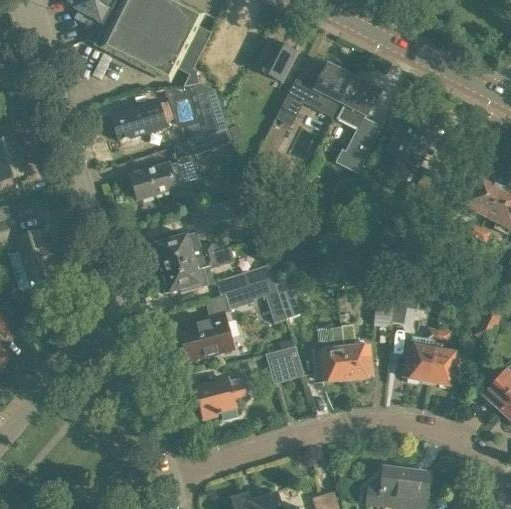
[(67,0),(68,2),(81,8),(76,16),(93,24),(86,38),(94,42),(93,44),(170,82),(177,68),(189,74),(183,84),(184,85),(187,85),(198,82),(197,73),(196,69),(193,67),(211,32),(194,23),(201,10),(181,0),(67,0)]
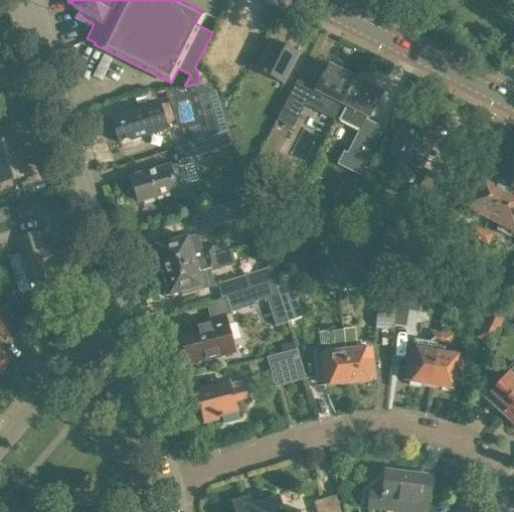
[(296,50),(272,38),(259,65),(283,77),(296,50)]
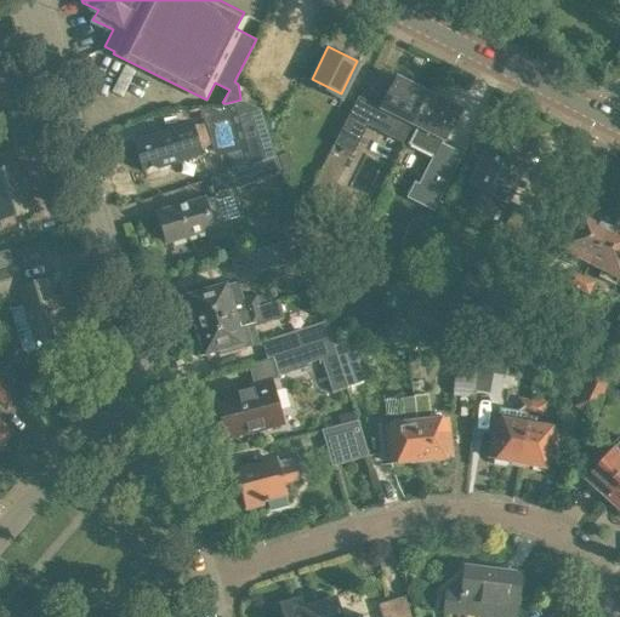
[(359,93),(335,142),(357,152),(369,127),(404,146),(415,124),(416,125),(432,92),(398,74),(381,106),(359,93)]
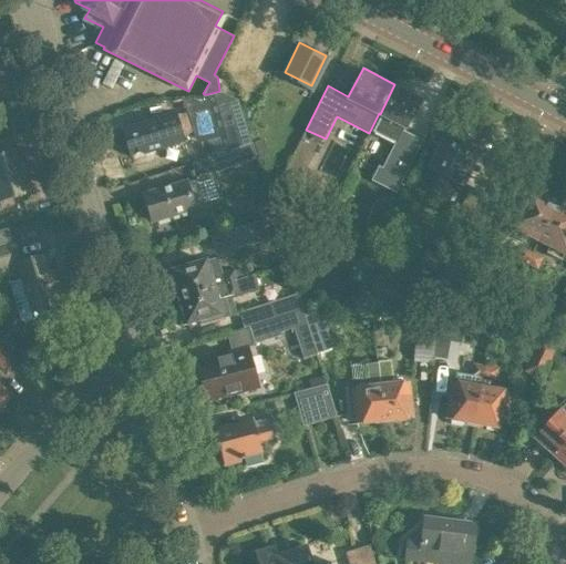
[(380,114),(373,130),(395,141),(382,166),(404,177),(423,139),(404,130),(420,98),(394,84),(380,114)]
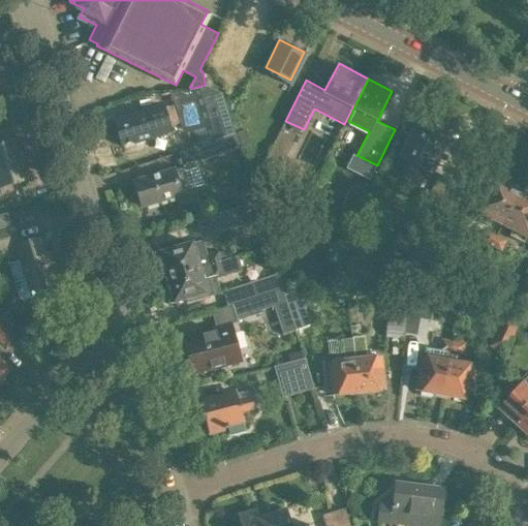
[(147,109),(115,118),(122,143),(123,143),(126,153),(142,148),(140,140),(174,129),(173,126),(180,124),(183,133),(191,130),(195,144),(221,135),(205,85),(193,88),(193,90),(169,89),(159,93),(163,104),(147,110),(147,109)]
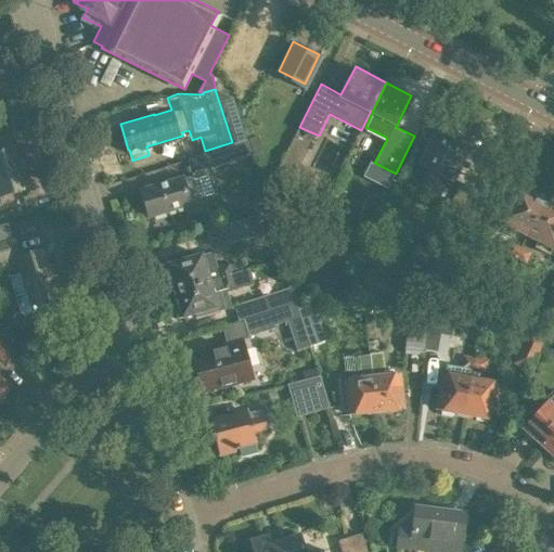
[(412,179),(439,192),(447,175),(452,178),(451,180),(454,182),(458,176),(455,175),(472,143),(469,142),(477,128),(448,113),(440,127),(439,126),(421,162),(412,179)]
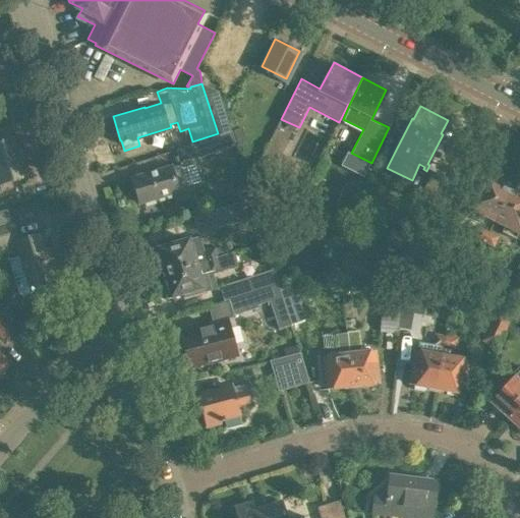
[(218,133),(192,141),(197,157),(236,144),(232,129),(218,133)]
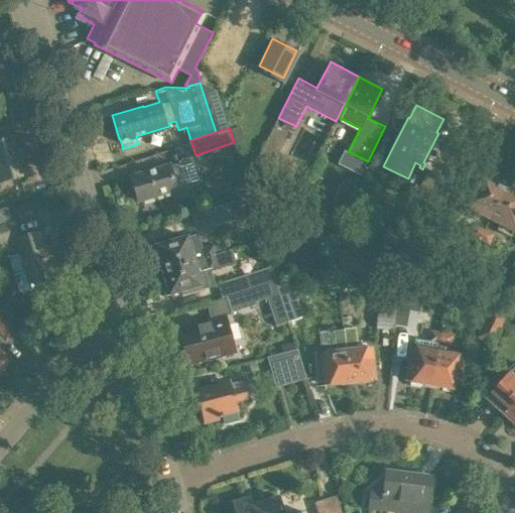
[(0,179),(27,171),(17,135),(0,140),(0,179)]
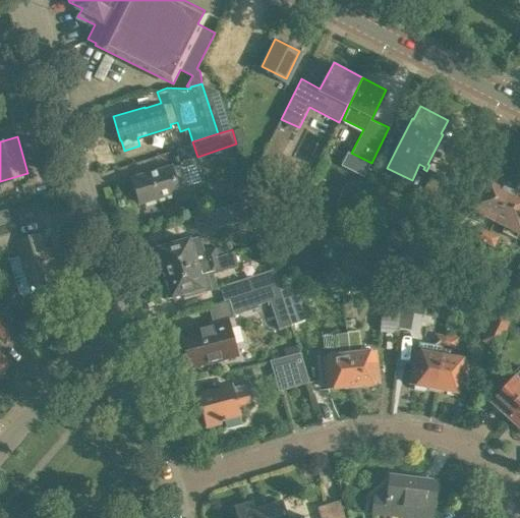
[(132,176),(140,202),(175,191),(178,200),(196,194),(193,182),(187,184),(181,163),(171,166),(171,164),(132,176)]
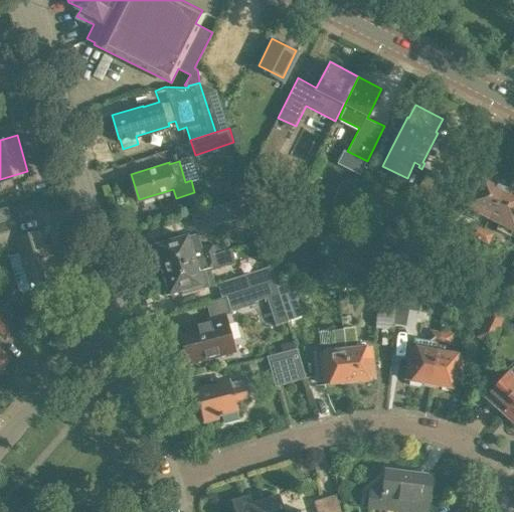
[(465,203),(462,211),(475,218),(479,210),(489,215),(505,183),(492,176),(491,173),(486,170),(483,172),(481,170),(464,203),(465,203)]
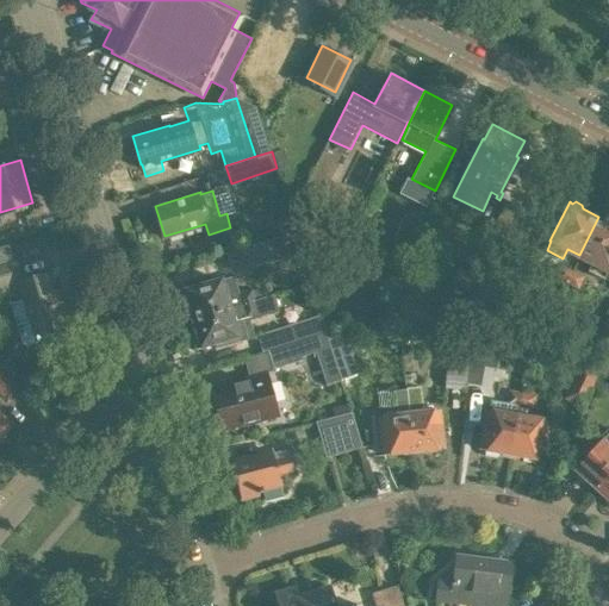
[(501,245),(520,255),(538,212),(522,202),(501,245)]
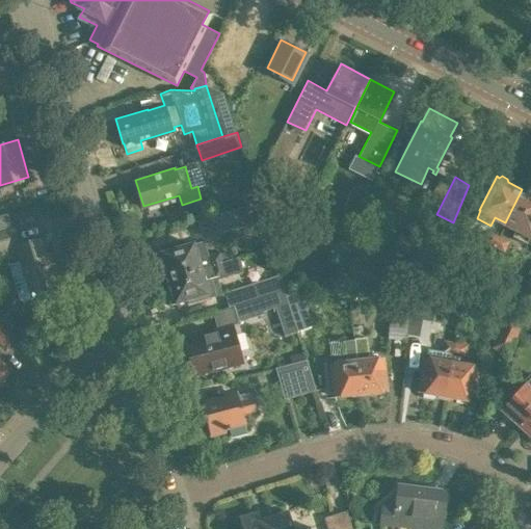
[(530,193),(522,189),(505,222),(516,229),(512,236),(526,243),(530,235),(530,193)]
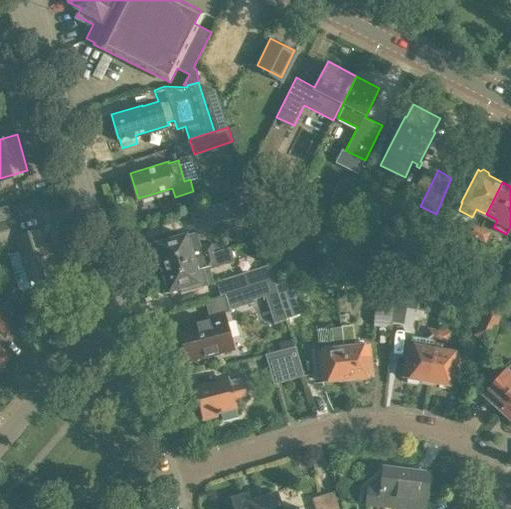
[(248,193),(219,202),(225,219),(253,211),(248,193)]
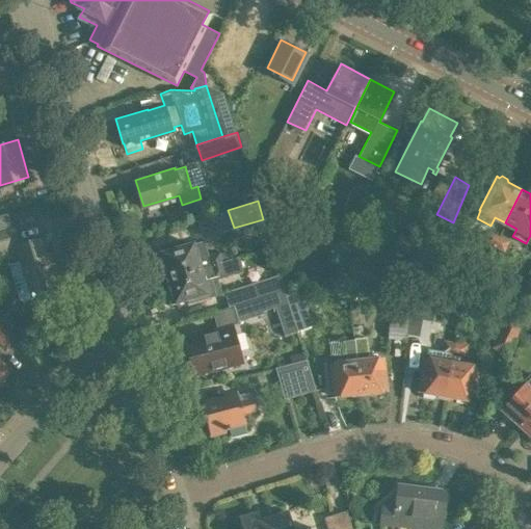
[(9,213),(0,215),(0,265),(8,263),(18,293),(19,297),(24,299),(33,296),(35,292),(34,288),(59,280),(54,262),(48,263),(41,239),(20,246),(9,213)]
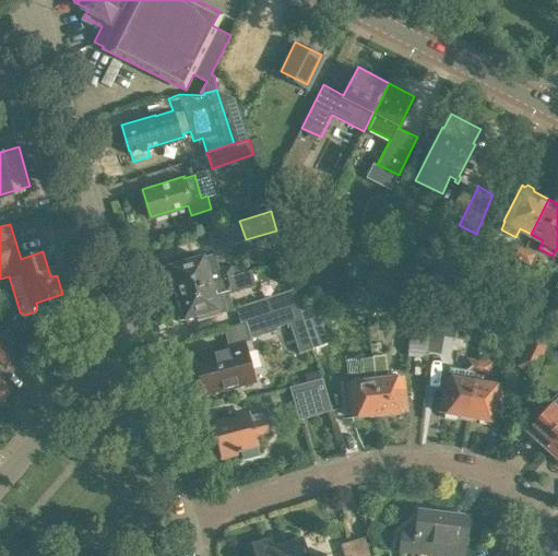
[(525,247),(514,241),(508,253),(519,259),(525,247)]
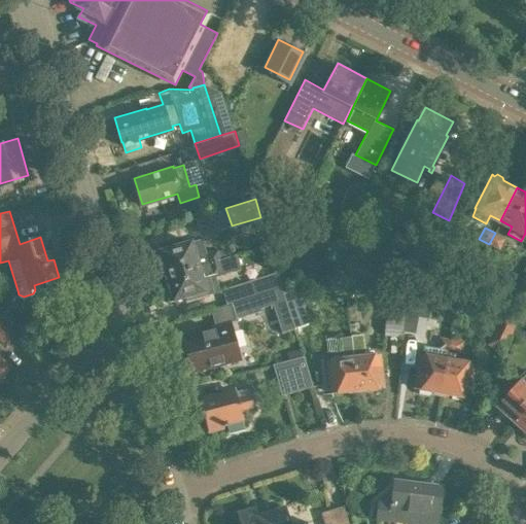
[(505,238),(495,233),(489,244),(499,248),(505,238)]
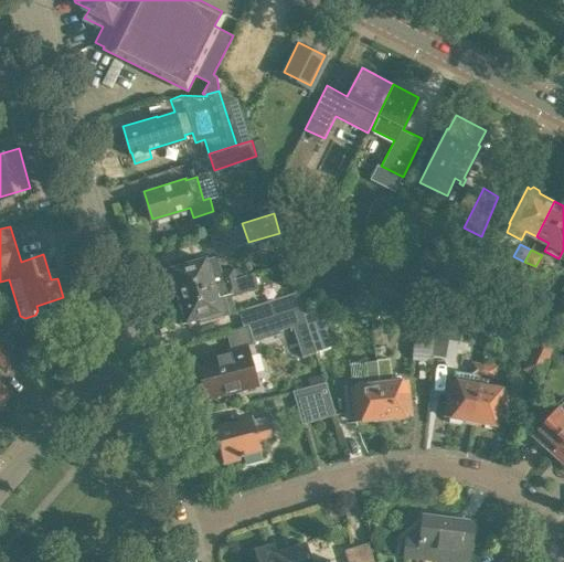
[(173,268),(170,273),(172,279),(177,281),(180,293),(235,277),(237,276),(242,275),(240,266),(234,267),(234,266),(222,269),(217,254),(208,257),(208,256),(200,257),(198,255),(194,256),(192,260),(172,265),(173,268)]
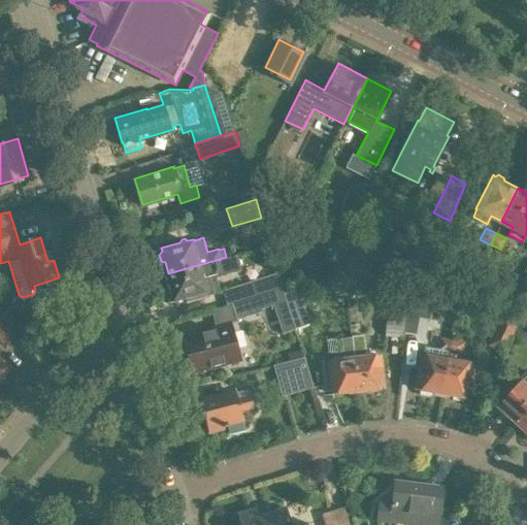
[(170,282),(167,287),(170,300),(186,296),(188,302),(209,295),(218,293),(212,275),(211,273),(224,270),(220,259),(168,273),(170,282)]
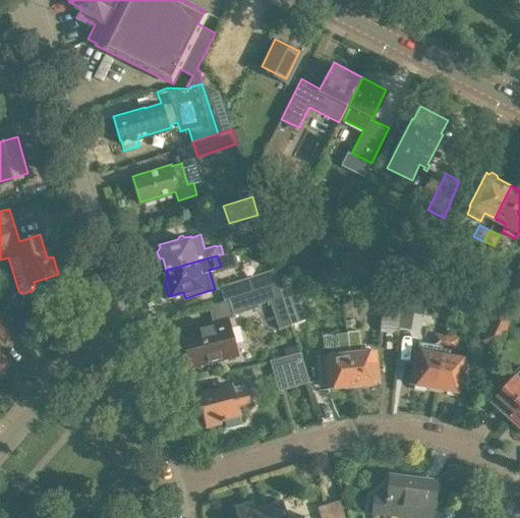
[(275,267),(220,285),(224,299),(229,298),(279,282),(275,267)]
